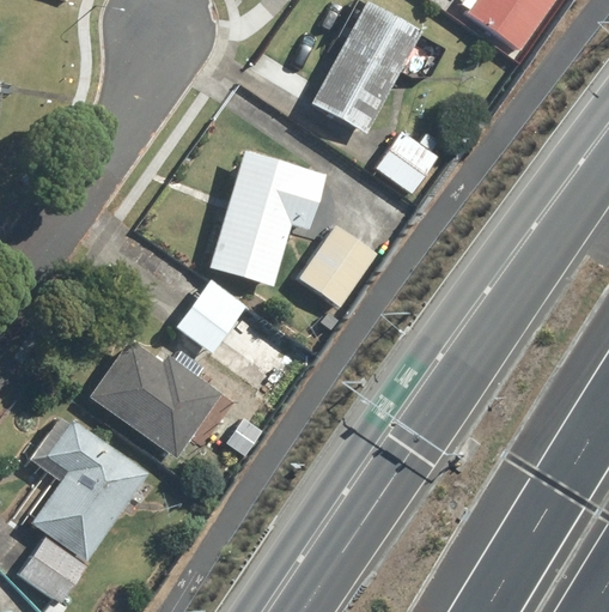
[(485,0),(472,22),(527,56),(561,0),(485,0)]
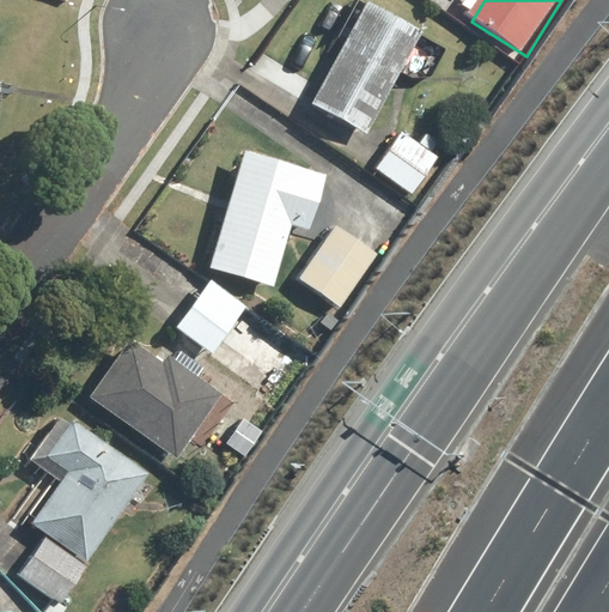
[(371,137),(401,78),(431,92),(452,49),(422,35),(367,7),(316,109),(371,137)]
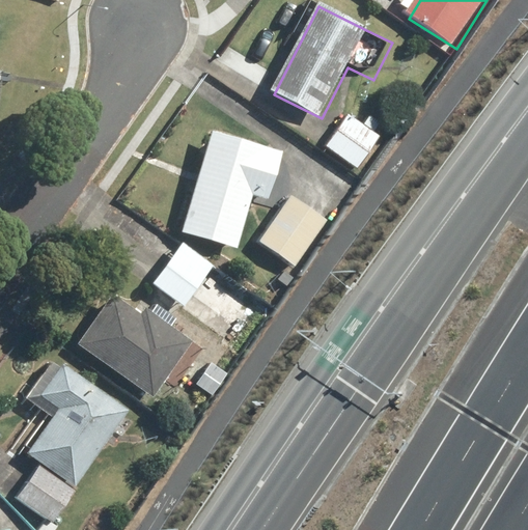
[(350,116),(329,147),(359,168),(380,137),(350,116)]
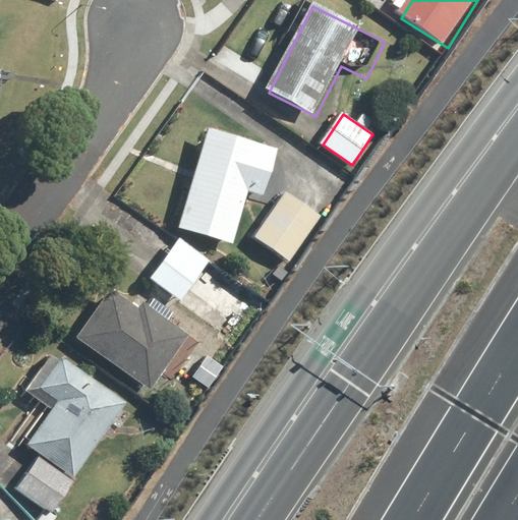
[(276,148),(207,127),(178,227),(230,241),(244,189),(264,194),(276,148)]
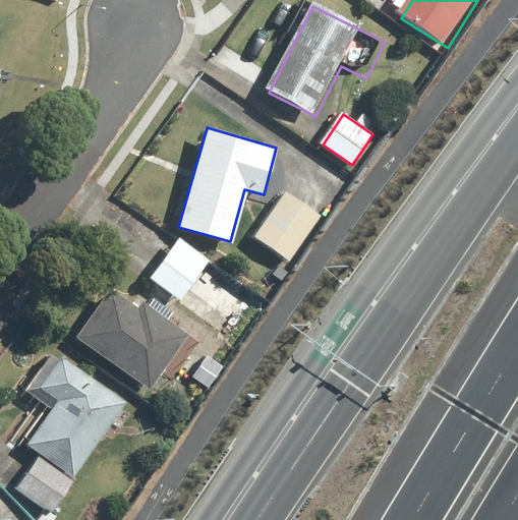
[(322,217),(288,192),(256,235),(290,260),(322,217)]
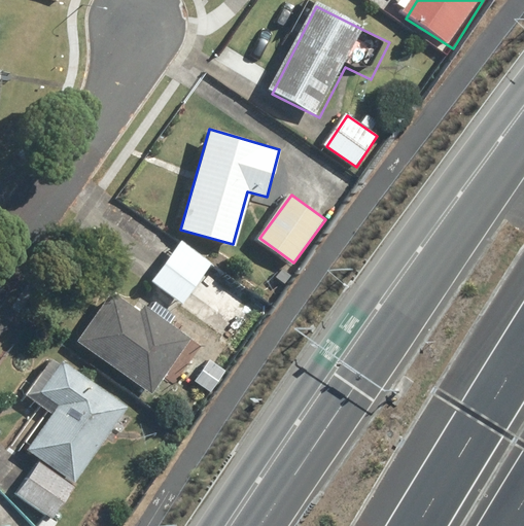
[(212,264),(182,242),(152,282),(182,305),(207,271),(212,264)]
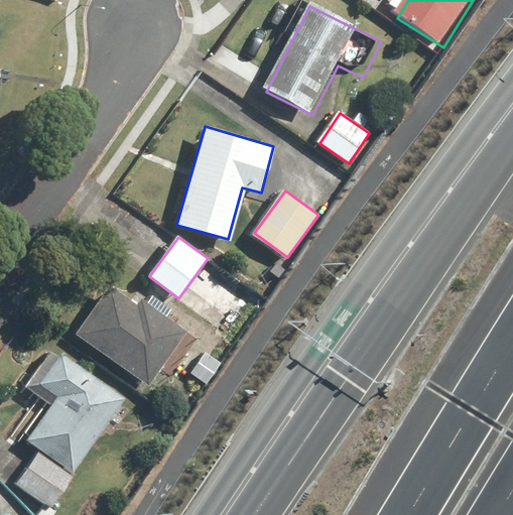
[(248,299),(203,265),(178,298),(203,316),(212,304),(233,320),(248,299)]
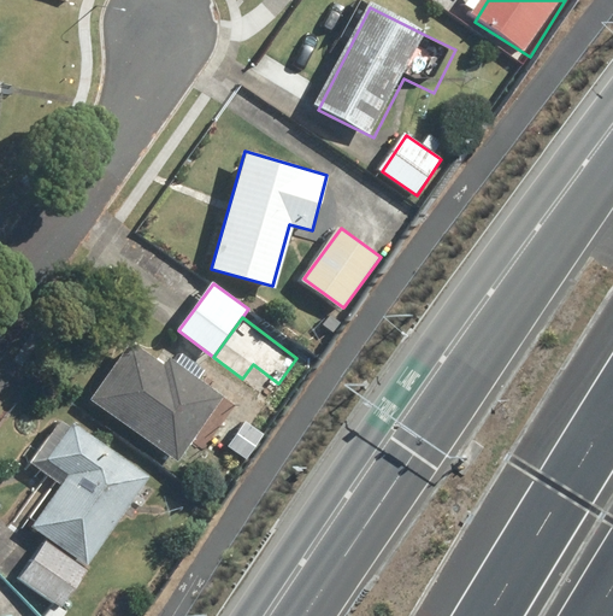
[(181,350),(169,367),(131,339),(89,397),(176,459),(218,402),(194,385),(206,369),(181,350)]
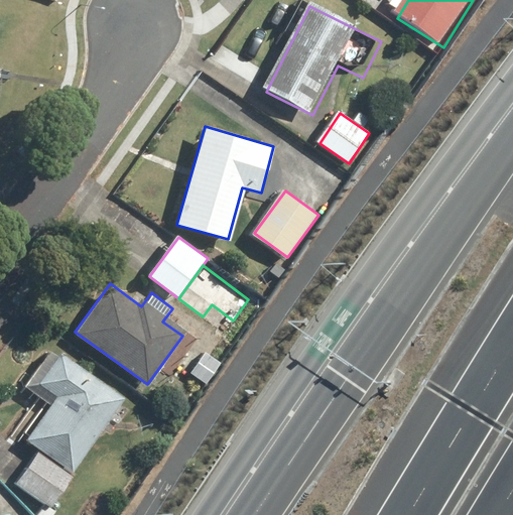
[(125,405),(52,353),(27,387),(50,405),(25,439),(38,449),(11,487),(46,513),(125,405)]
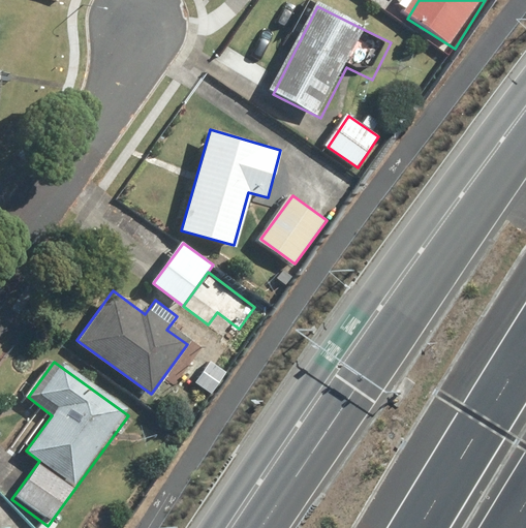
All buildings are outlined.
